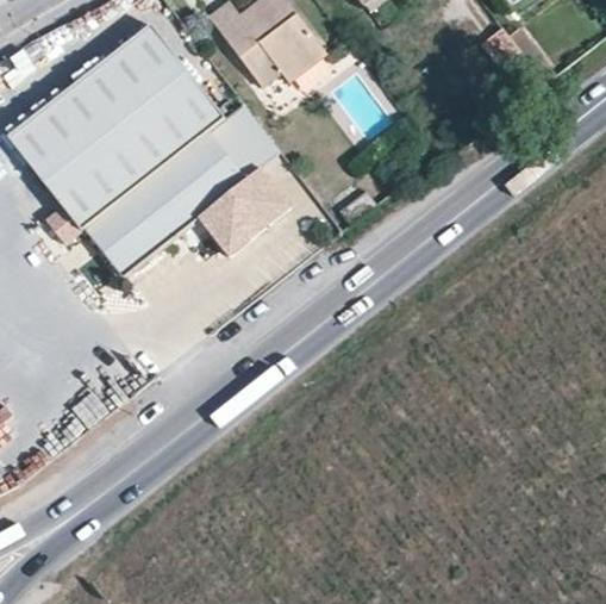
[(225,0),(207,16),(260,82),(279,67),(287,76),(324,49),(286,0),(254,0),(238,12),(227,0),(225,0)]
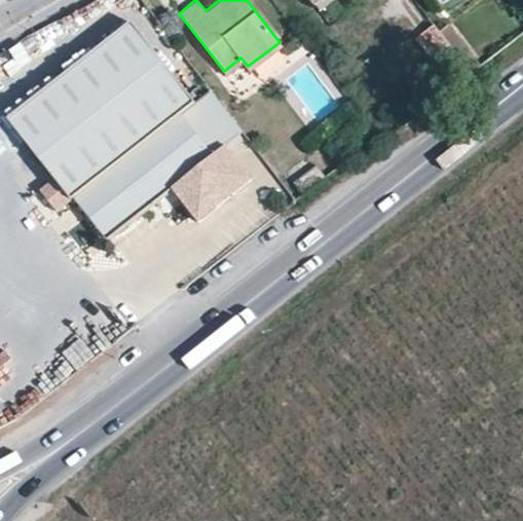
[(316,0),(313,2),(319,9),(330,0),(316,0)]
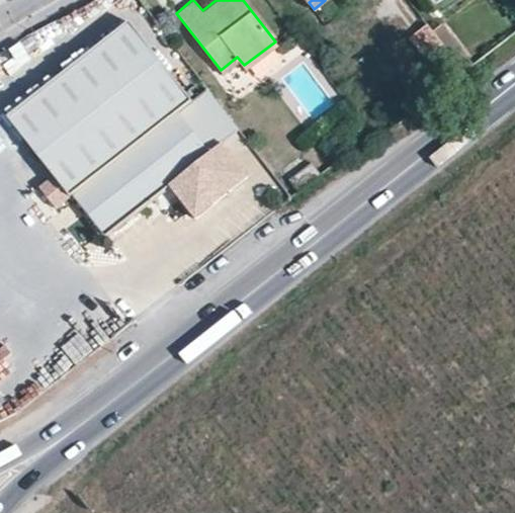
[(127,19),(6,114),(53,172),(37,185),(54,206),(69,193),(103,236),(165,184),(191,216),(243,173),(216,140),(236,123),(206,85),(192,97),(127,19)]
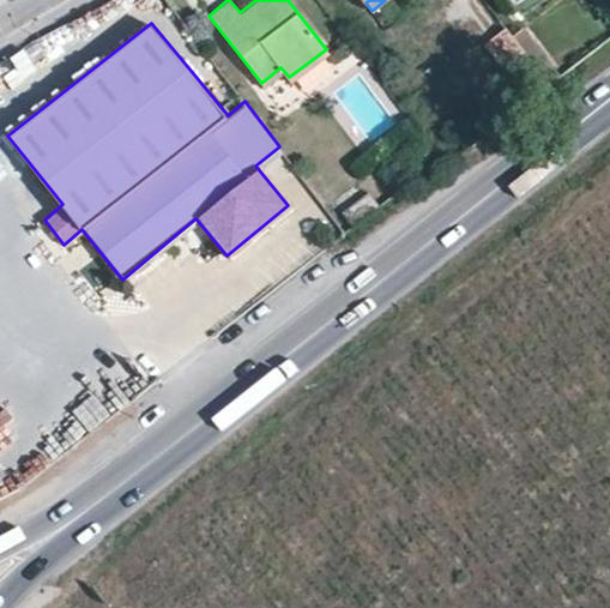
[(508,34),(501,25),(482,40),(499,62),(519,47),(508,34)]
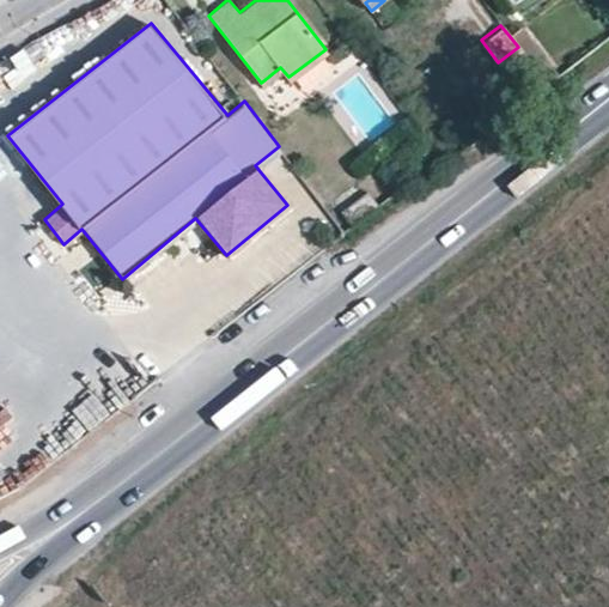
[(518,47),(521,52),(531,44),(518,26),(507,34),(518,47)]
